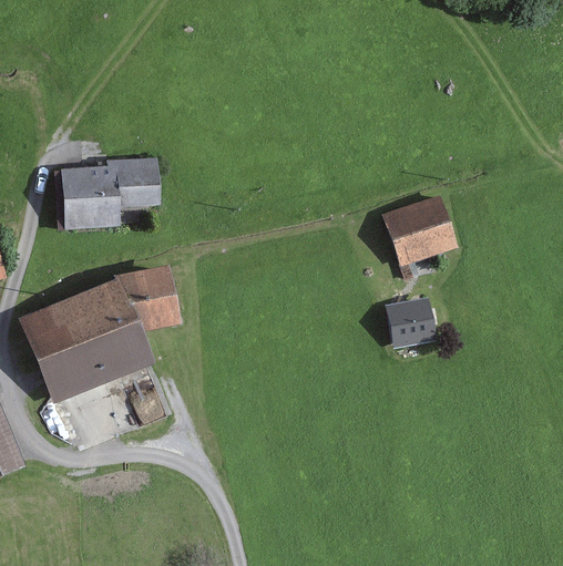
[(165,163),(55,173),(60,216),(169,207),(165,163)]
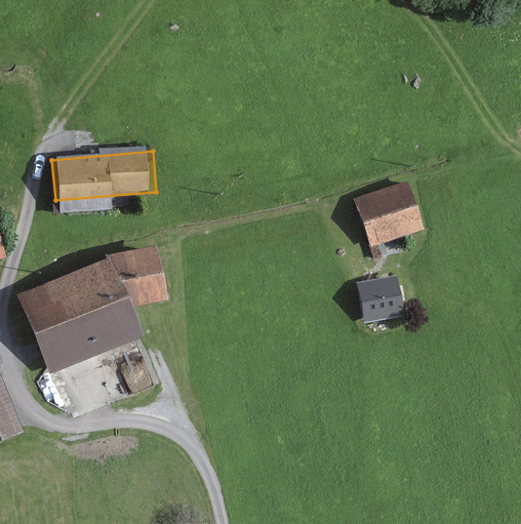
[(411,185),(356,204),(370,247),(427,229),(411,185)]
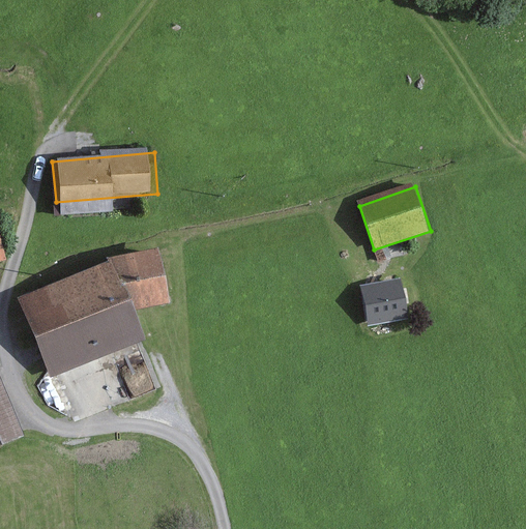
[(18,236),(0,217),(0,256),(7,254),(18,236)]
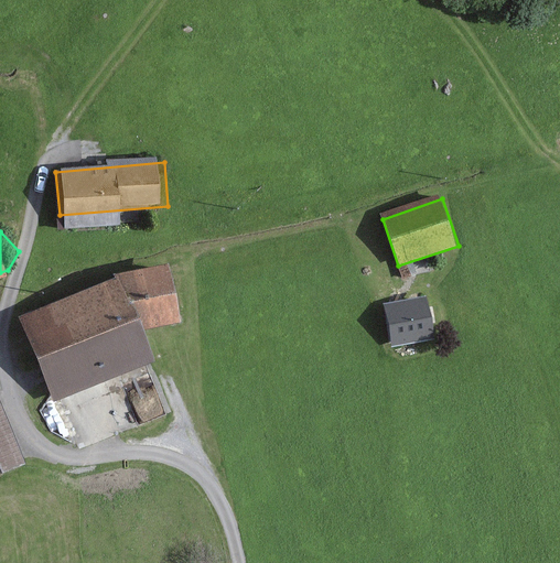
[(121,275),(20,314),(51,394),(152,357),(121,275)]
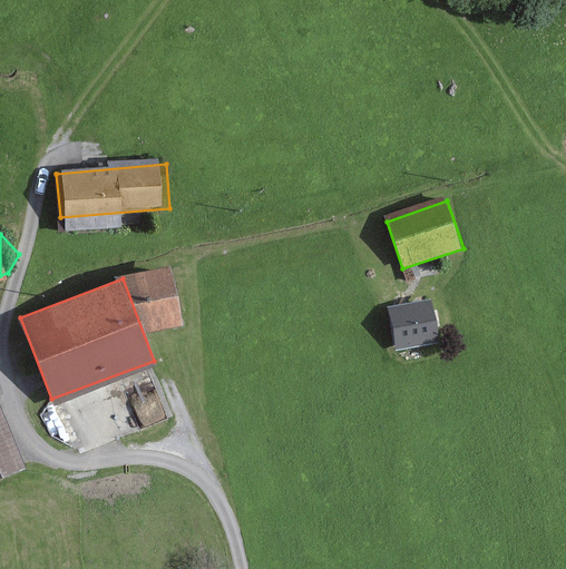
[(437,307),(391,312),(396,351),(440,346),(437,307)]
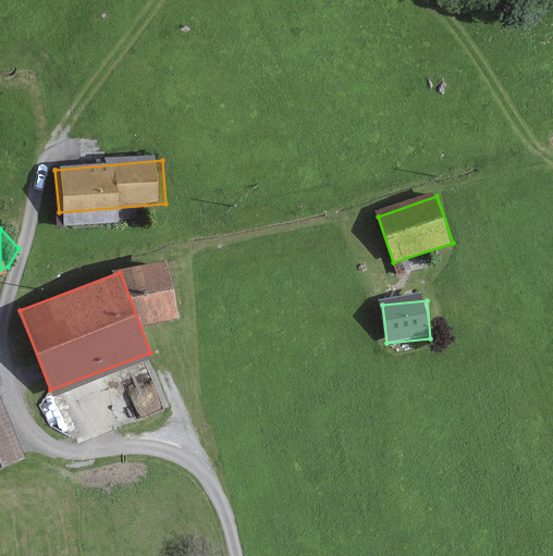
[(0,467),(24,458),(0,402),(0,467)]
